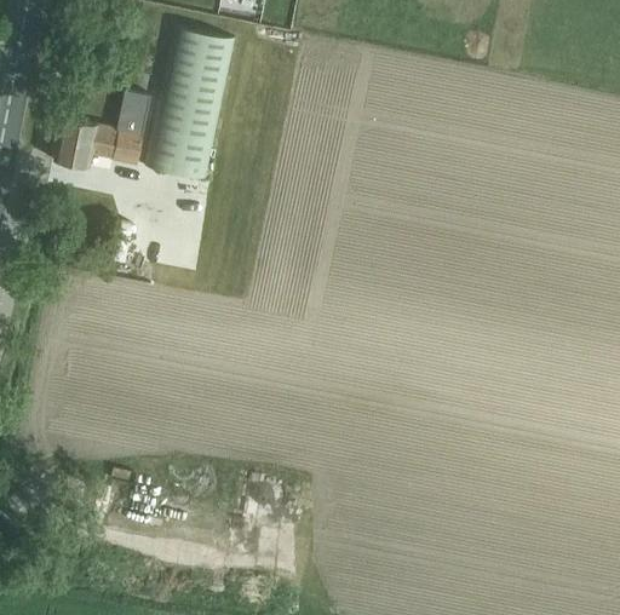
[(173,28),(143,167),(205,182),(235,42),(173,28)]
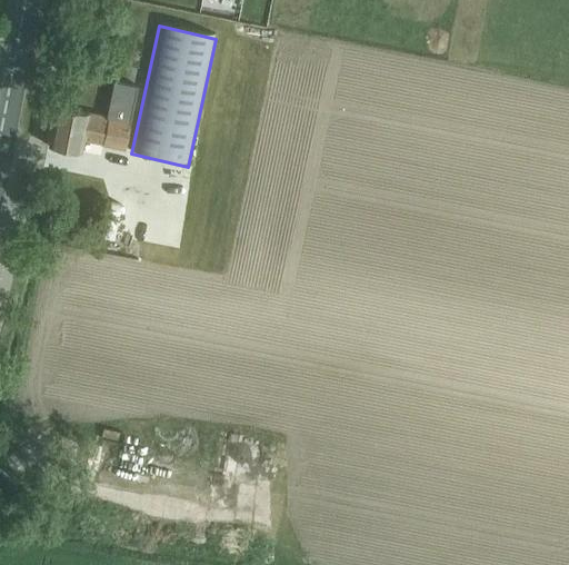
[(57,109),(48,150),(80,157),(83,144),(125,152),(138,90),(113,86),(107,120),(57,109)]
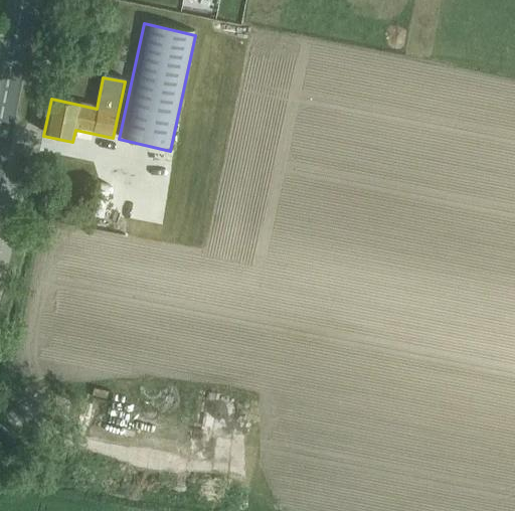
[(91,447),(139,451),(142,411),(95,407),(91,447)]
